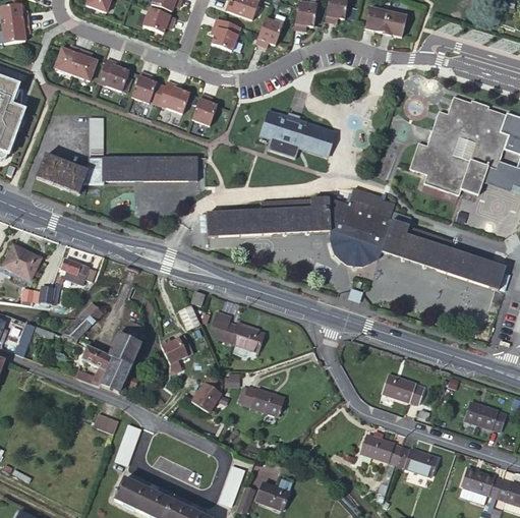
[(88,0),(87,2),(107,10),(110,0),(88,0)]
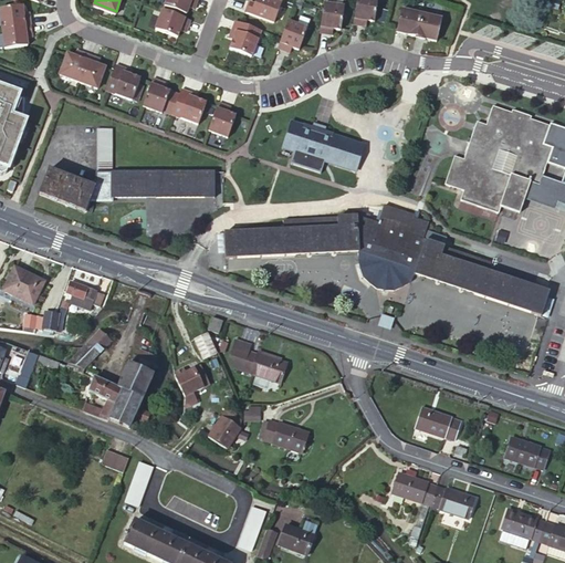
[(164,0),(164,2),(186,10),(188,3),(189,0),(195,2),(195,0),(164,0)]
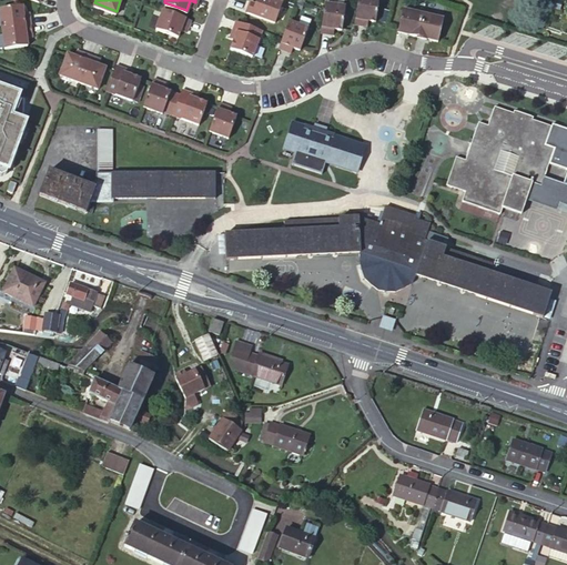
[(255,0),(254,2),(249,0),(245,9),(274,20),(281,0),(255,0)]
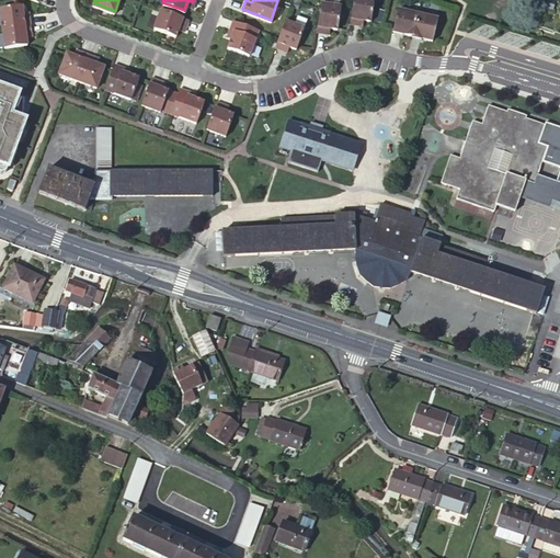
[(320,0),(316,29),(324,31),(326,24),(330,25),(338,26),(341,3),(320,0)]
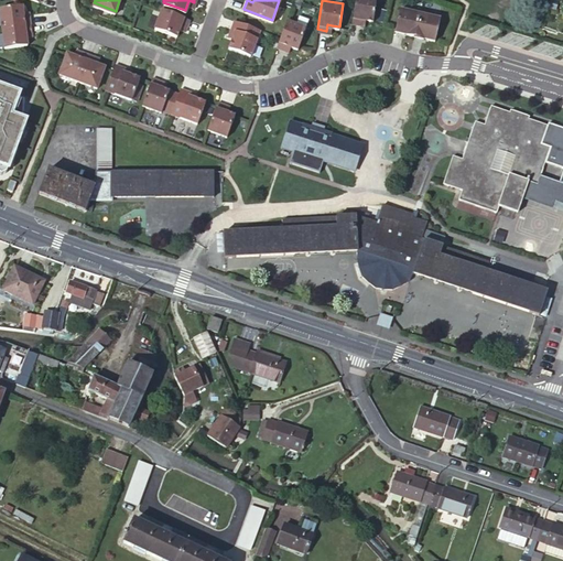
[(355,0),(352,21),(360,22),(361,17),(365,17),(372,18),(375,0),(355,0)]
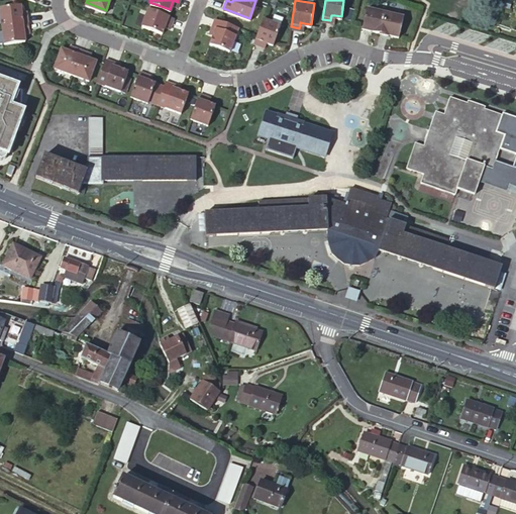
[(170,9),(149,2),(148,6),(168,13),(170,9)]
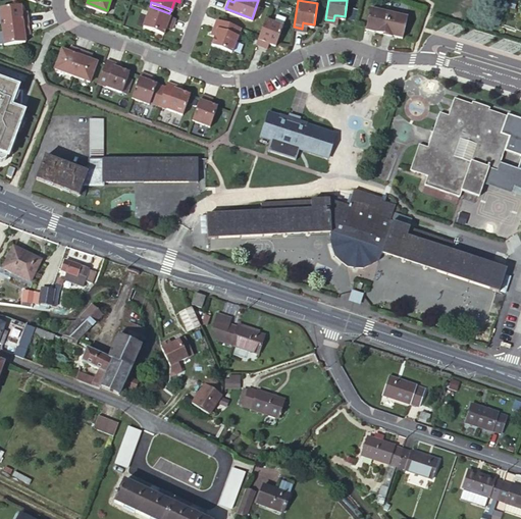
[(20,3),(0,5),(0,13),(1,24),(28,20),(27,13),(21,13),(21,10),(20,3)]
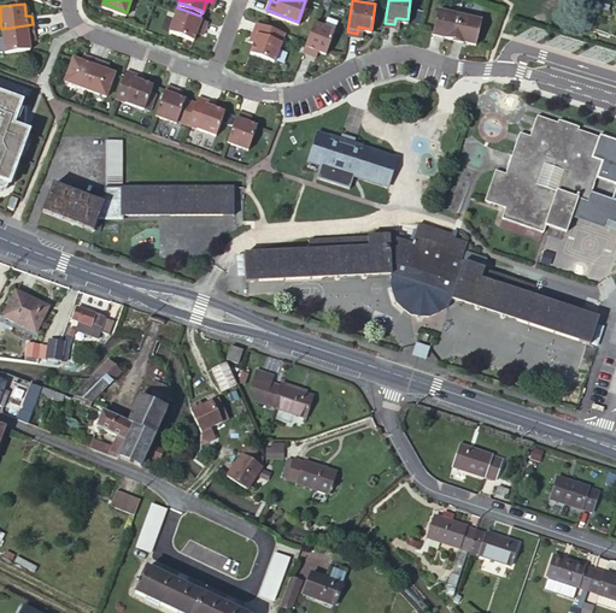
[(452,39),(459,9),(444,5),(444,9),(436,7),(432,31),(444,35),(443,36),(452,39)]
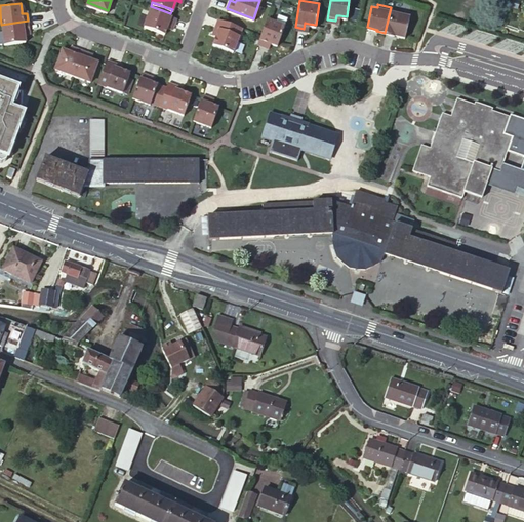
[(170,13),(150,6),(144,24),(164,31),(166,25),(167,21),(172,23),(175,15),(170,13)]
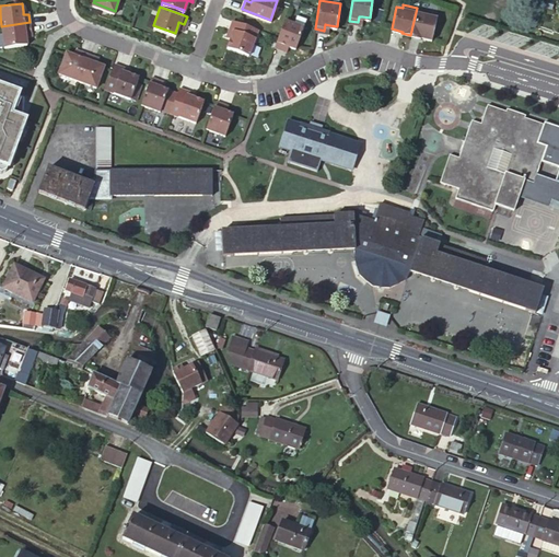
[(431,11),(417,8),(410,35),(420,37),(420,36),(431,38),(437,16),(430,14),(431,11)]
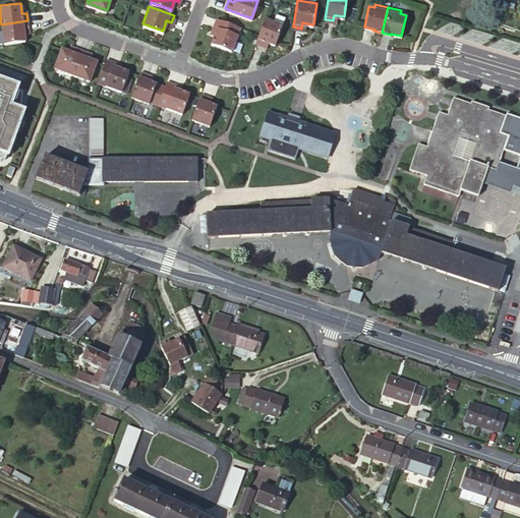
[(239,24),(216,16),(214,21),(218,22),(216,27),(213,37),(233,44),(239,24)]
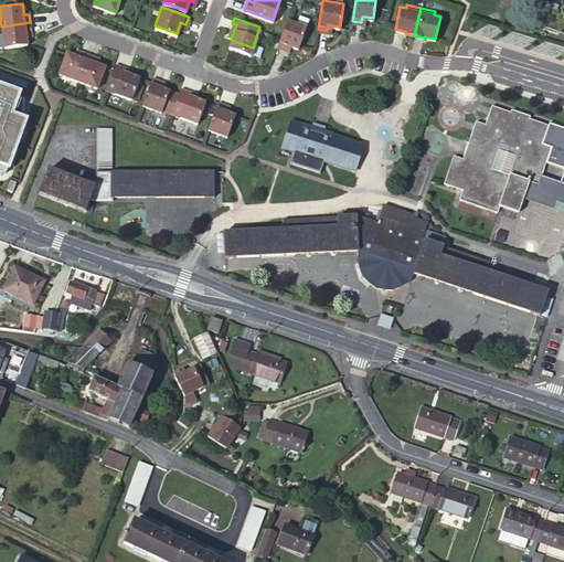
[(306,25),(287,18),(276,45),(285,49),(287,42),(298,46),(306,25)]
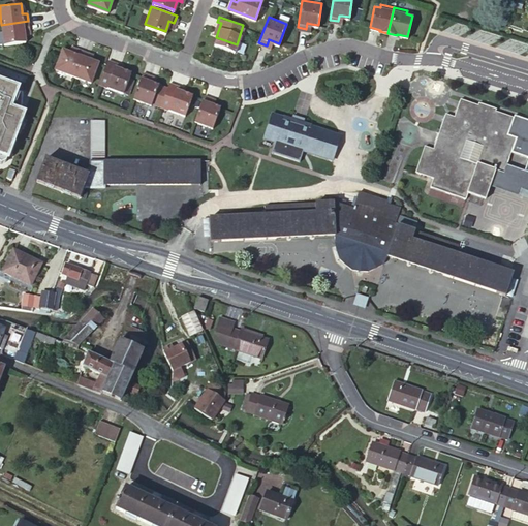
[(30,29),(28,21),(1,25),(4,43),(26,40),(24,30),(30,29)]
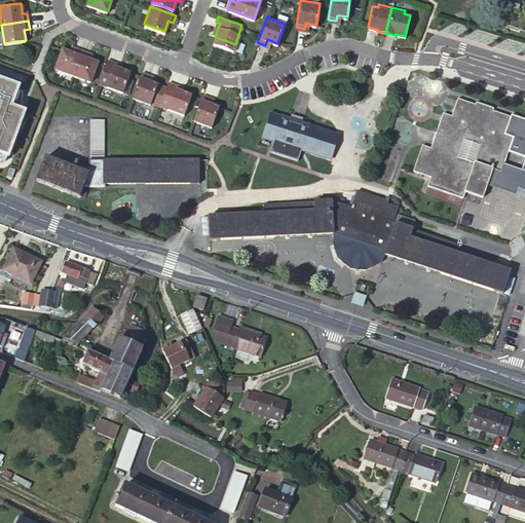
[(72,74),(81,48),(74,45),(72,50),(69,49),(62,47),(54,67),(72,74)]
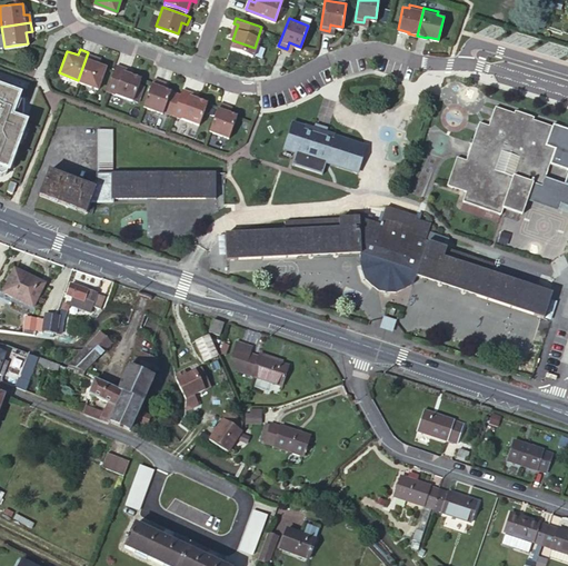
[(96,56),(88,52),(78,80),(97,87),(105,65),(98,62),(93,60),(96,56)]
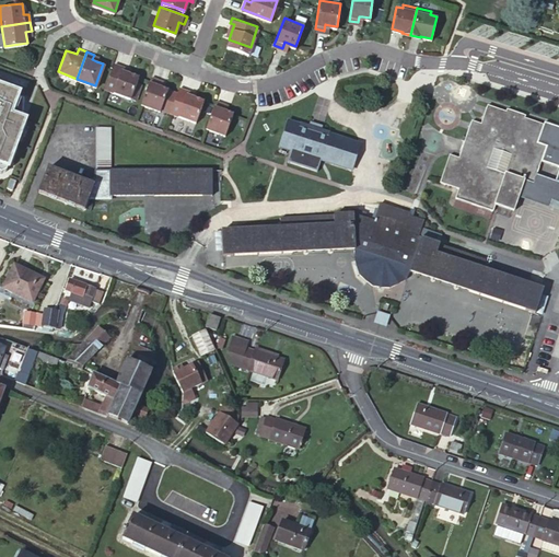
[(126,66),(114,61),(104,88),(130,97),(139,76),(129,72),(124,70),(126,66)]
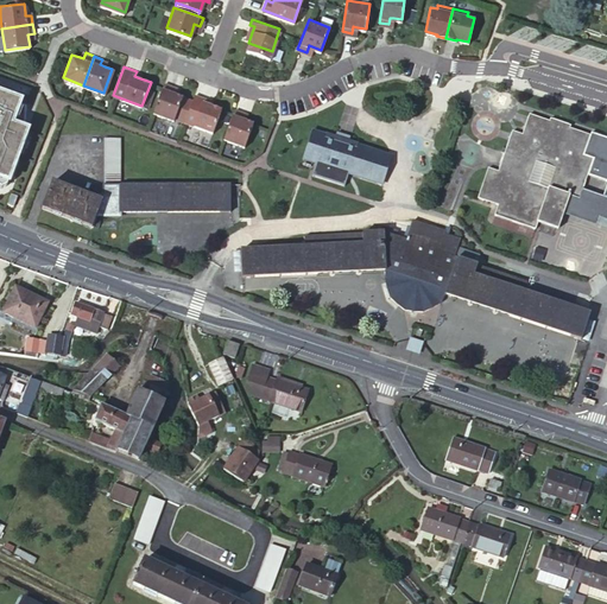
[(172,84),(164,82),(152,112),(174,120),(174,118),(182,95),(175,93),(170,91),(172,84)]
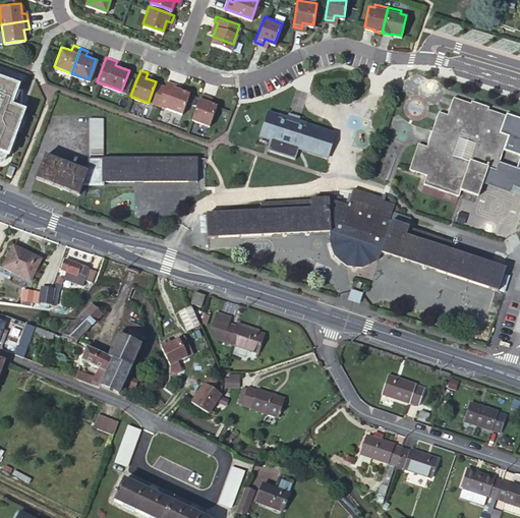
[(25,83),(0,74),(0,155),(5,157),(10,155),(30,109),(22,106),(25,101),(29,101),(30,89),(24,87),(25,83)]
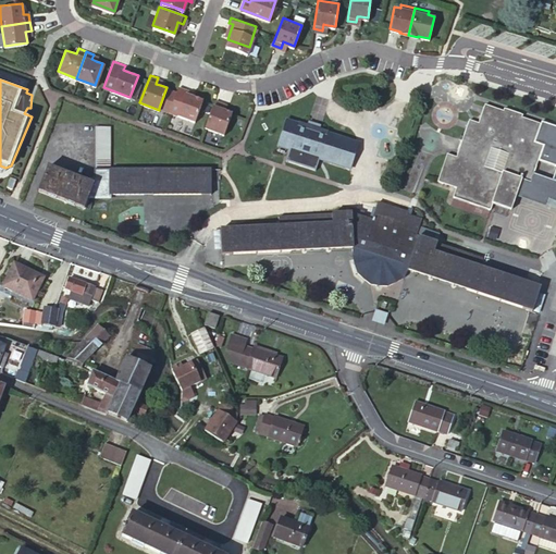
[(188,89),(177,85),(175,90),(168,111),(194,121),(202,99),(193,95),(187,93),(188,89)]
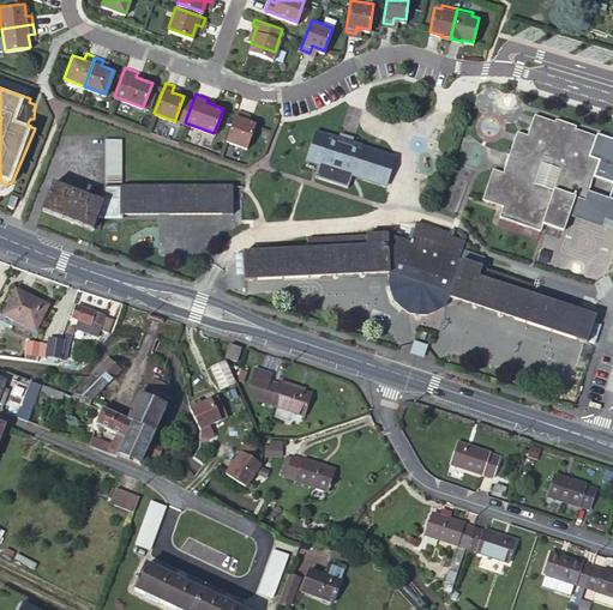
[(193,100),(184,96),(175,119),(185,122),(193,100)]
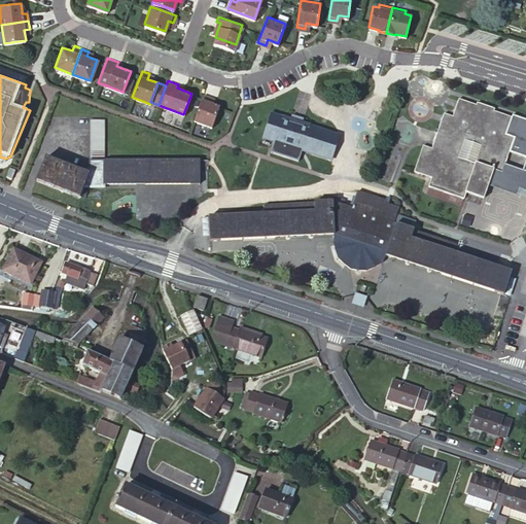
[(211,96),(203,93),(193,119),(211,126),(218,105),(212,103),(209,101),(211,96)]
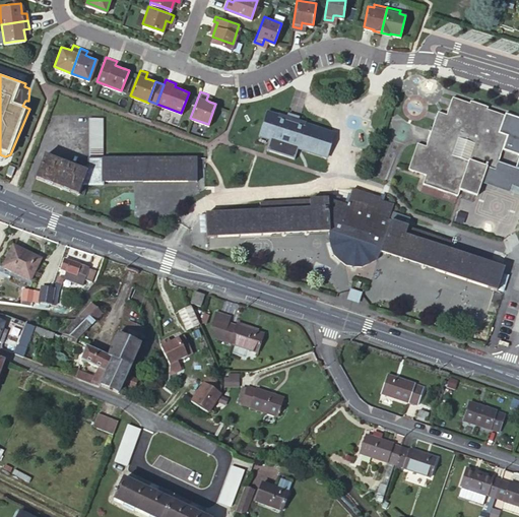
[(333,126),(262,104),(254,131),(271,137),(268,146),(296,155),(299,146),(324,154),(333,126)]
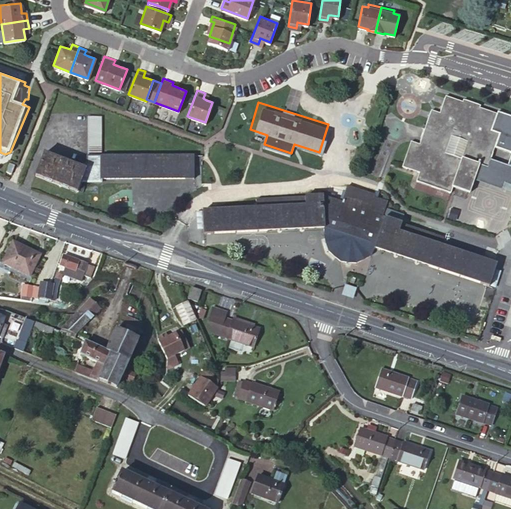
[(510,113),(498,109),(497,111),(492,128),(500,130),(495,144),(510,149),(510,157),(509,162),(510,162),(510,113)]
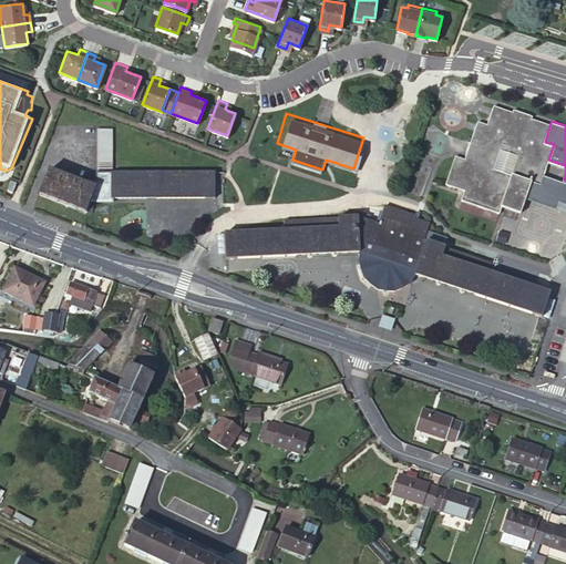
[(113,126),(98,126),(98,177),(89,177),(86,181),(49,166),(40,192),(86,211),(91,200),(112,201),(113,195),(216,195),(215,168),(113,170),(113,126)]
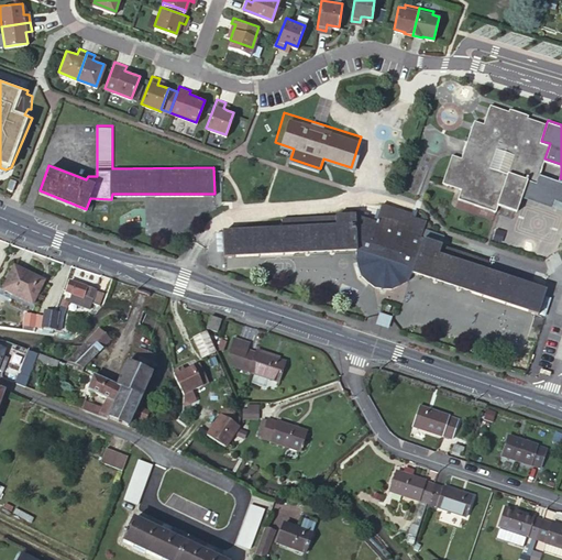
[(561,179),(540,173),(537,182),(528,179),(522,195),(553,206),(555,199),(561,201),(561,179)]
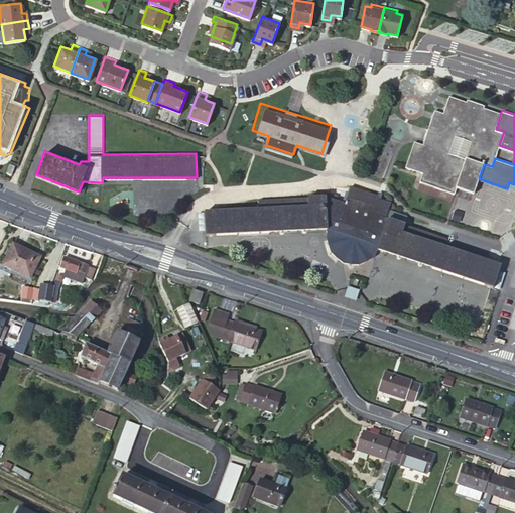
[(407,214),(388,208),(390,202),(377,197),(377,194),(350,184),(345,201),(337,199),(338,193),(330,189),(328,196),(327,195),(258,198),(259,207),(205,210),(206,233),(329,227),(329,234),(332,250),(343,261),(359,262),(373,254),(377,248),(493,286),(501,263),(445,245),(448,237),(404,222),(407,214)]
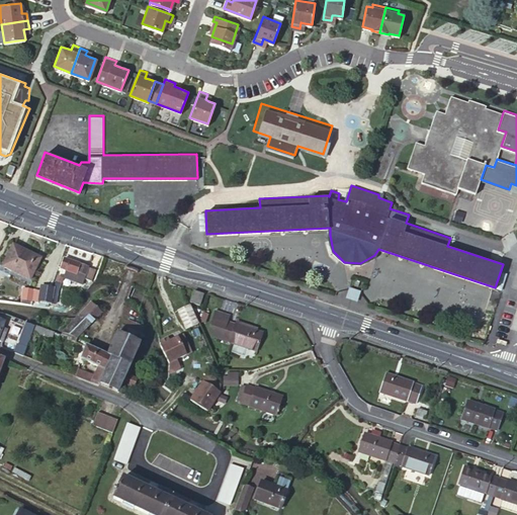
[(41,256),(13,242),(3,263),(31,277),(41,256)]
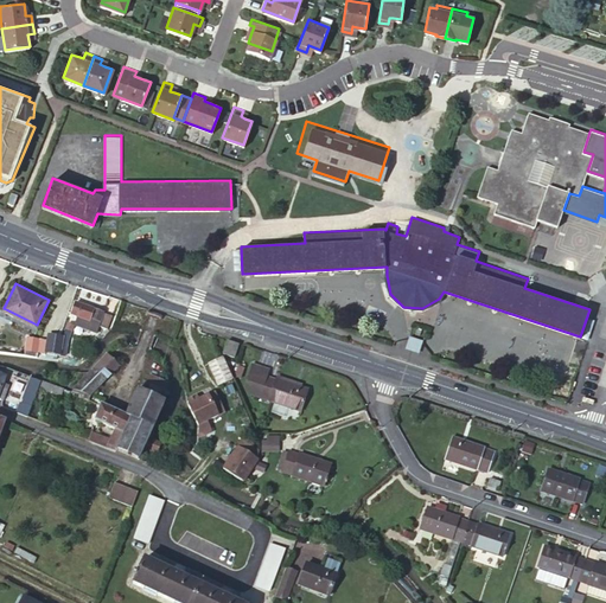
[(593,305),(595,293),(579,289),(576,301),(593,305)]
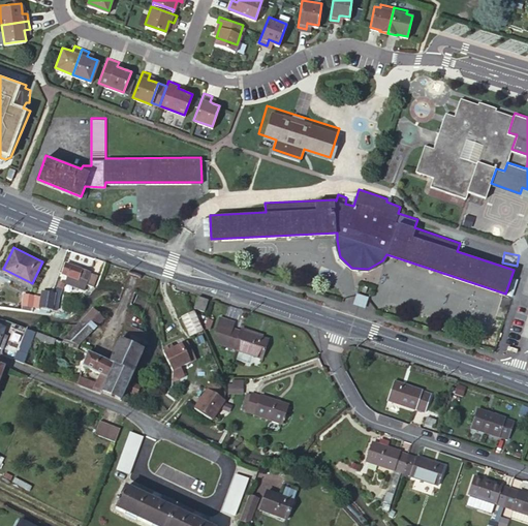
[(98,274),(67,261),(63,272),(69,275),(67,279),(70,280),(69,282),(85,288),(88,282),(94,285),(98,274)]
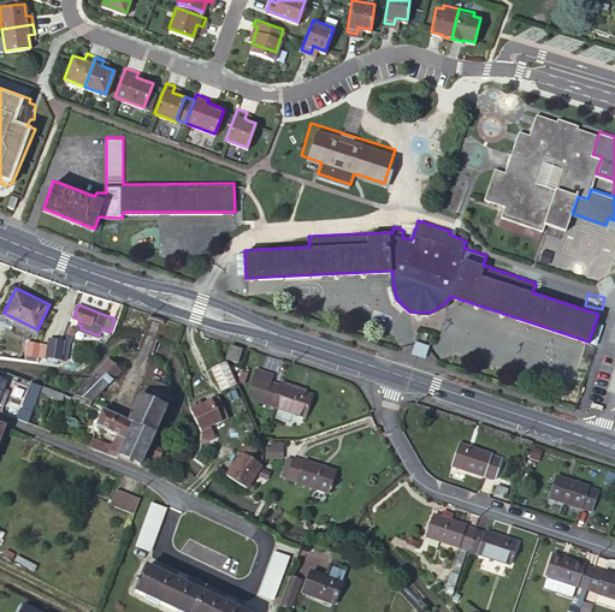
[(65,339),(63,339),(51,337),(49,343),(30,340),(28,357),(39,360),(40,355),(63,357),(65,342),(65,339)]
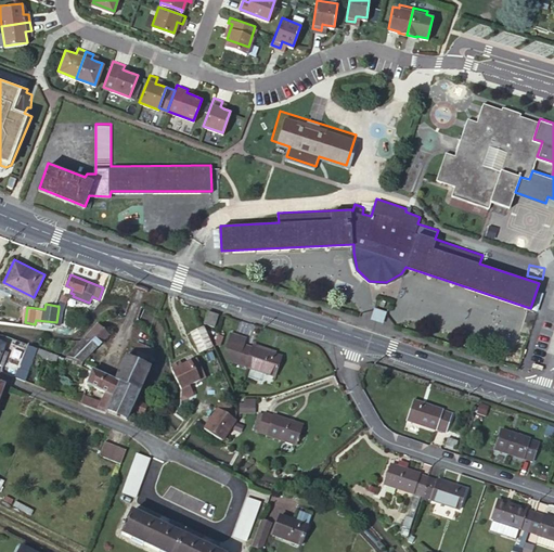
[(385,310),(373,307),(370,317),(381,321),(385,310)]
